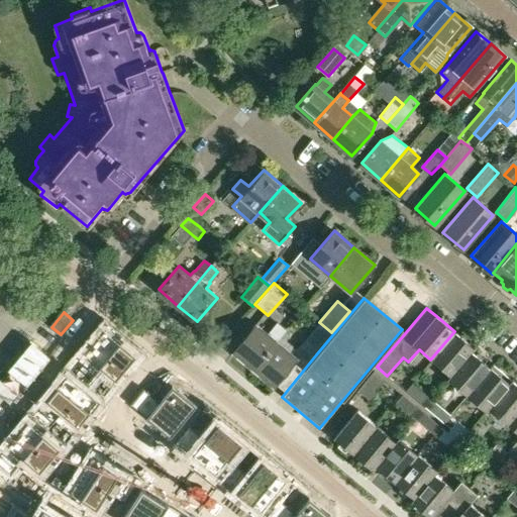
[(232,351),(253,370),(277,340),(286,330),(277,322),(268,333),(256,323),(232,351)]
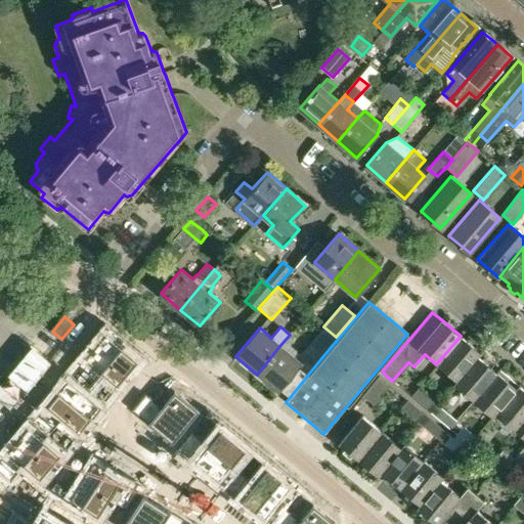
[(318,358),(336,337),(323,326),(306,347),(318,358)]
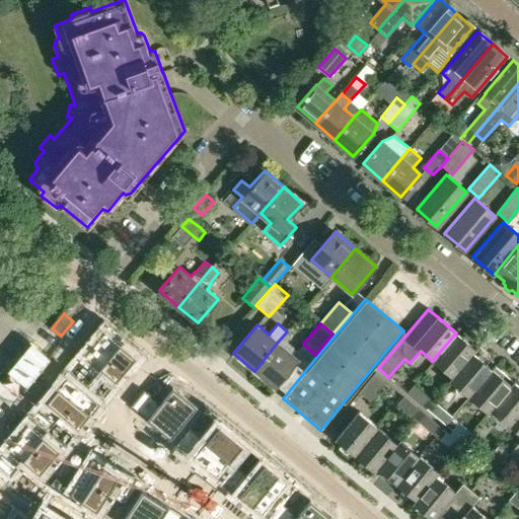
[(103,331),(71,371),(86,384),(99,369),(116,382),(136,358),(103,331)]
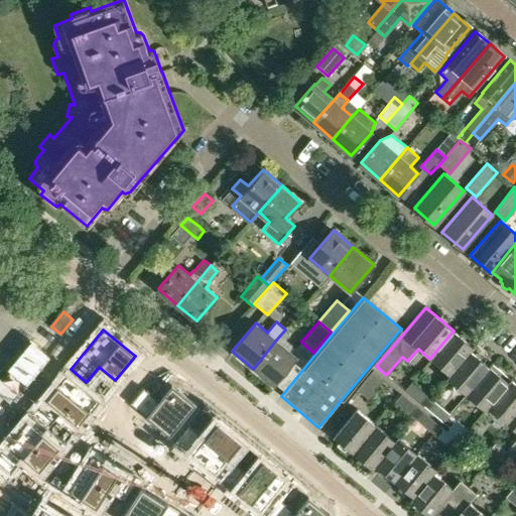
[(429,359),(448,375),(470,351),(473,347),(454,331),(429,359)]
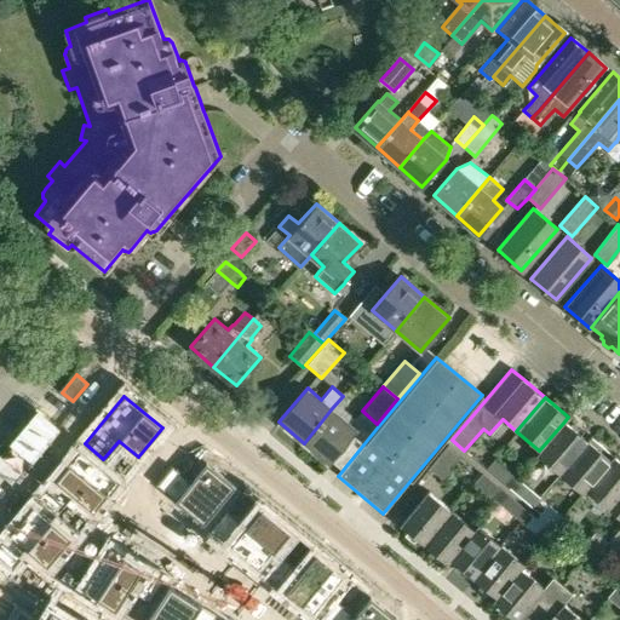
[(362,411),(351,424),(332,408),(304,443),(328,463),(351,435),(363,445),(379,425),(377,424),(362,411)]
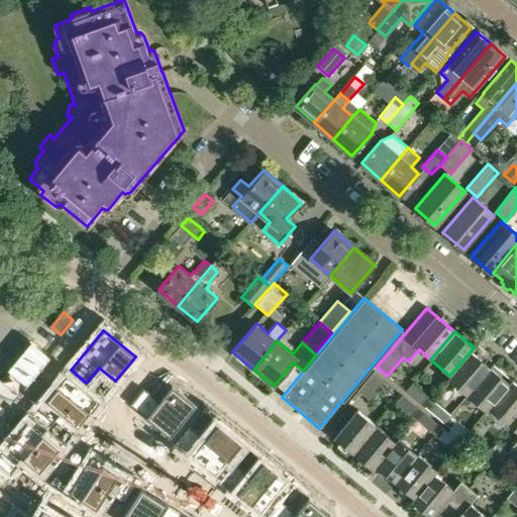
[(471,351),(449,376),(446,380),(466,396),(490,368),(471,351)]
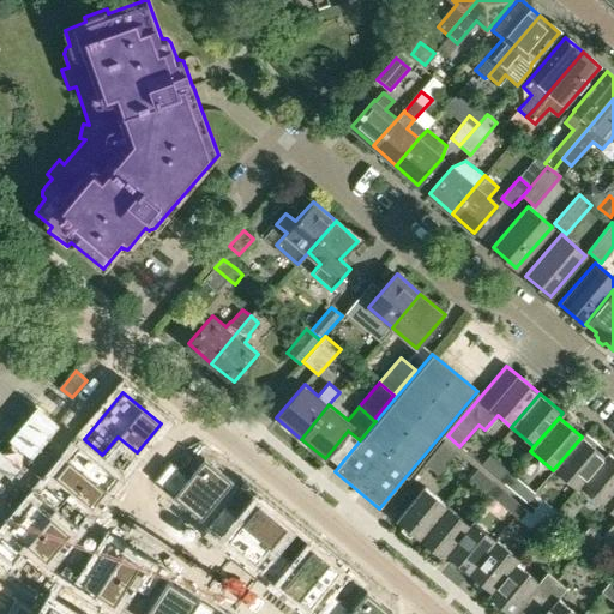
[(576,489),(579,486),(605,457),(599,451),(602,447),(587,434),(585,433),(582,438),(582,437),(553,470),(576,489)]
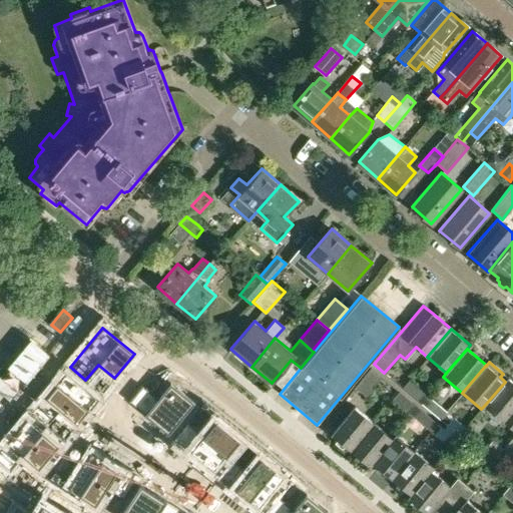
[(382,376),(371,367),(355,386),(366,395),(382,376)]
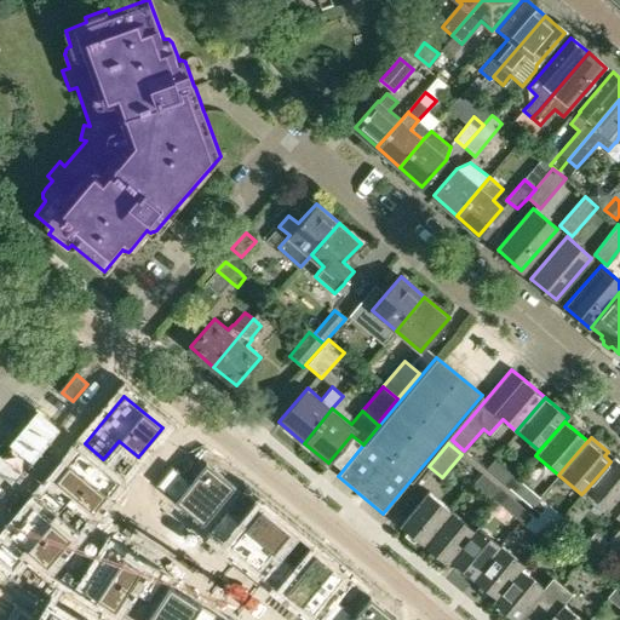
[(79,451),(39,499),(58,515),(73,495),(92,511),(116,482),(79,451)]
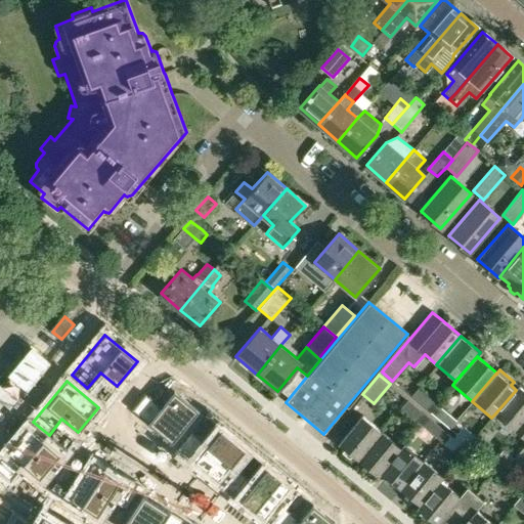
[(523,389),(519,386),(516,390),(494,415),(515,431),(523,439),(523,389)]
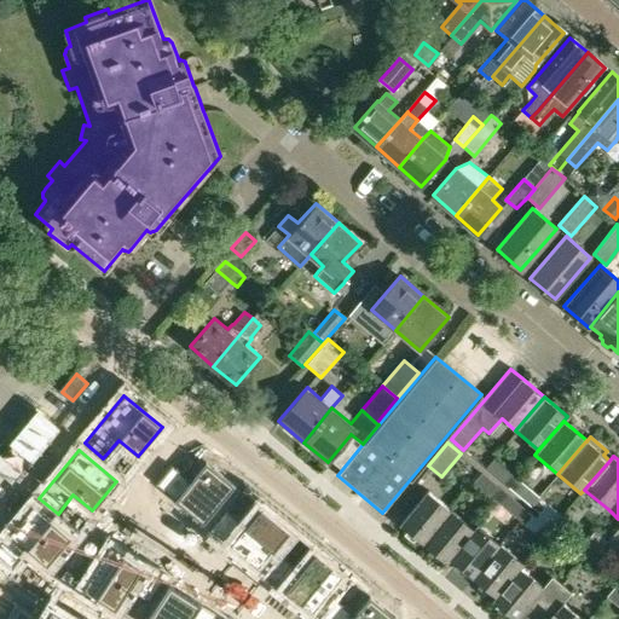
[(509,487),(516,478),(492,458),(485,467),(509,487)]
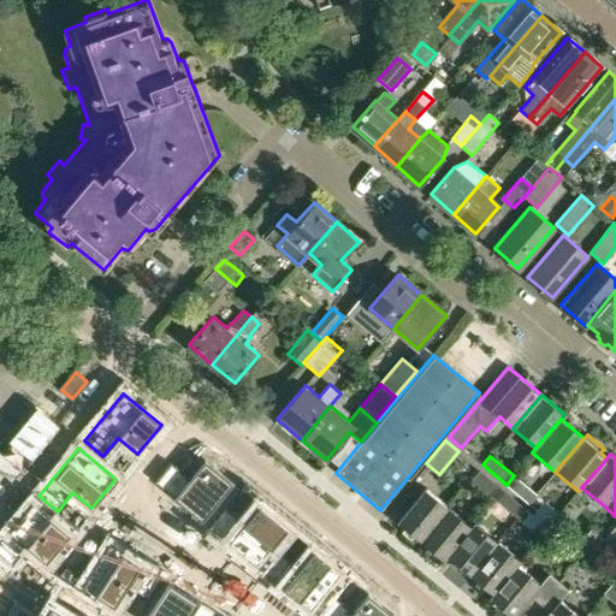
[(171,465),(155,483),(202,522),(234,484),(205,461),(189,479),(171,465)]
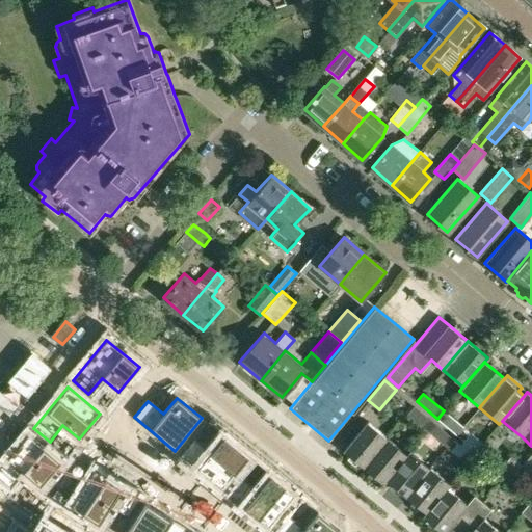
[(407,413),(421,423),(428,430),(434,423),(414,405),(407,413)]
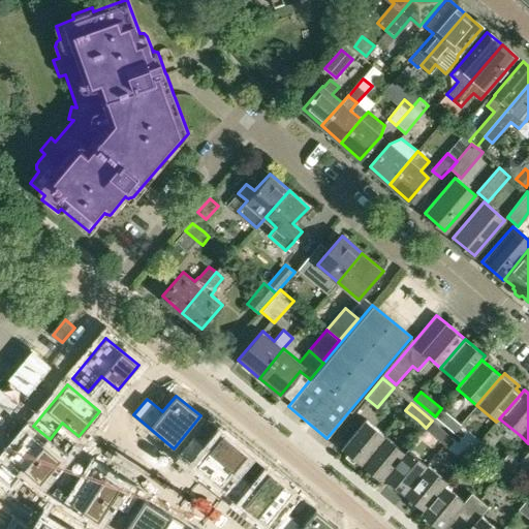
[(454,433),(461,425),(441,408),(435,416),(454,433)]
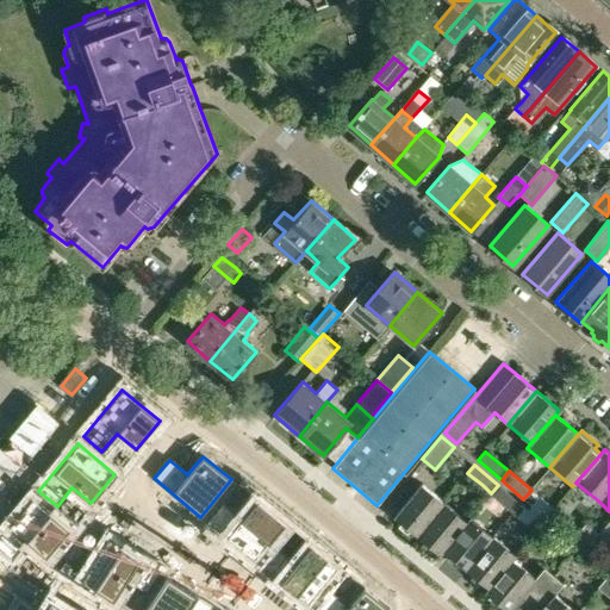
[(444,502),(422,483),(394,516),(417,534),(444,502)]
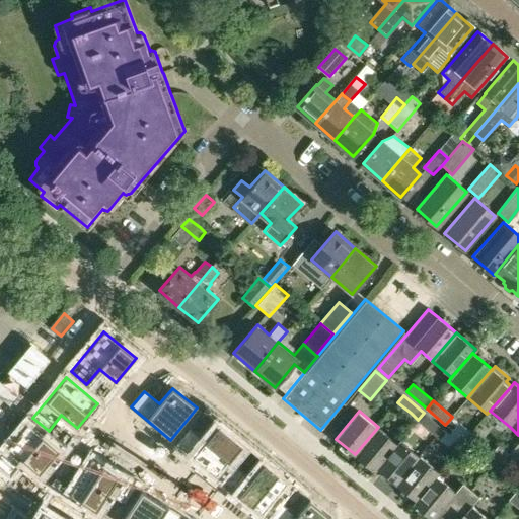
[(424,413),(418,420),(436,436),(442,429),(424,413)]
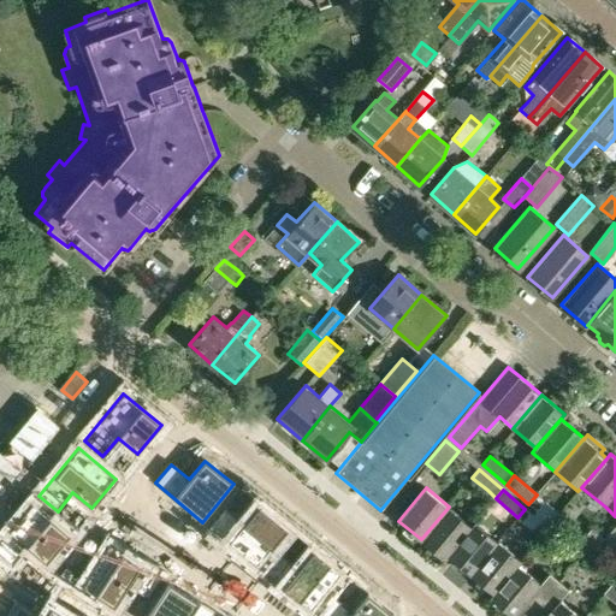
[(549,526),(558,514),(537,495),(528,504),(537,510),(534,513),(549,526)]
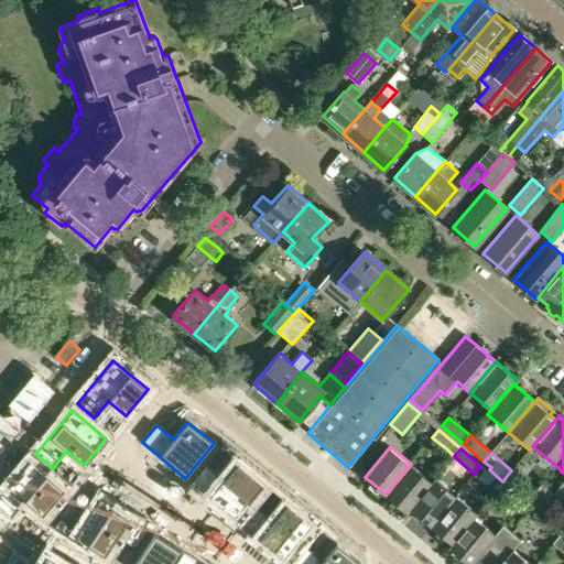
[(30,461),(0,495),(0,509),(11,518),(25,501),(42,514),(64,489),(30,461)]
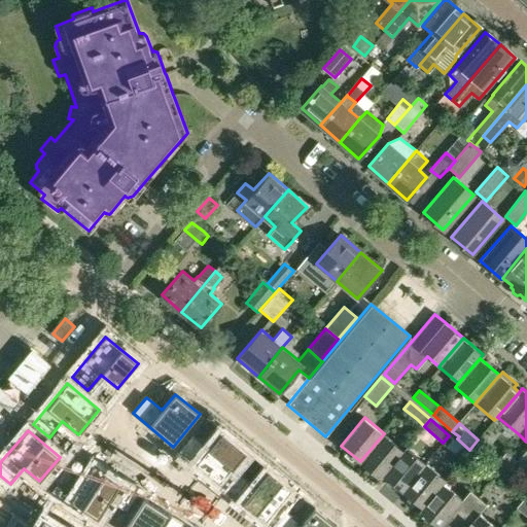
[(192,435),(179,451),(219,485),(246,452),(221,432),(208,448),(192,435)]
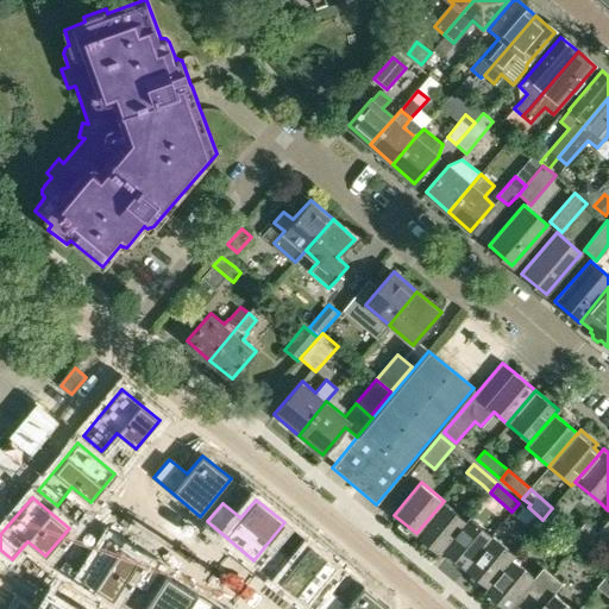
[(441,550),(466,520),(444,501),(416,533),(439,553),(441,550)]
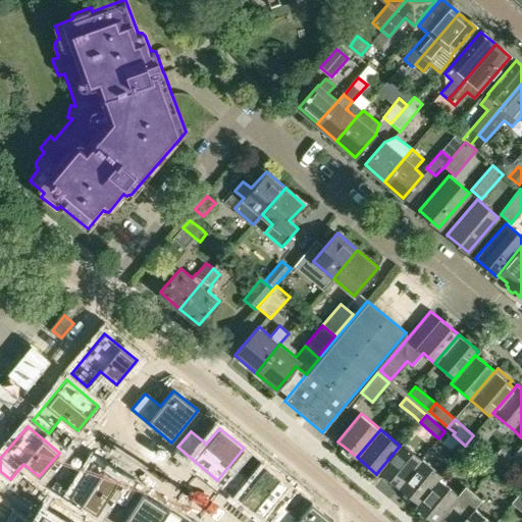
[(445,431),(438,438),(457,455),(465,446),(453,434),(452,436),(445,431)]
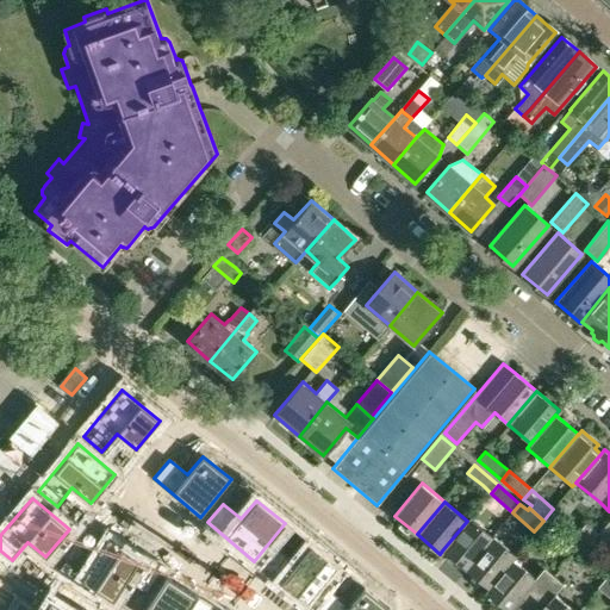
[(442,551),(466,570),(495,535),(471,516),(467,521),(442,551)]
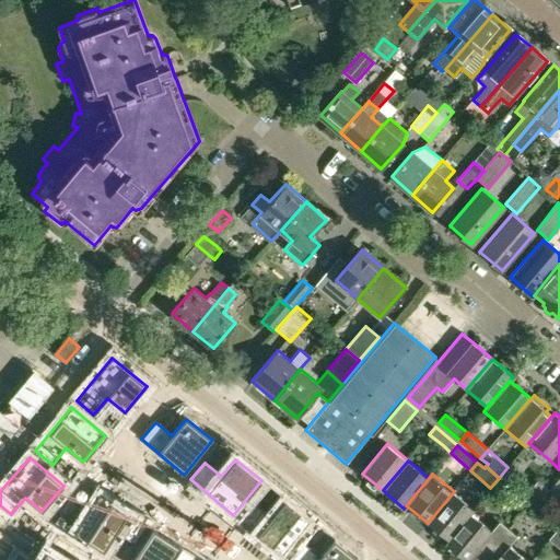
[(559,477),(550,489),(559,498),(559,477)]
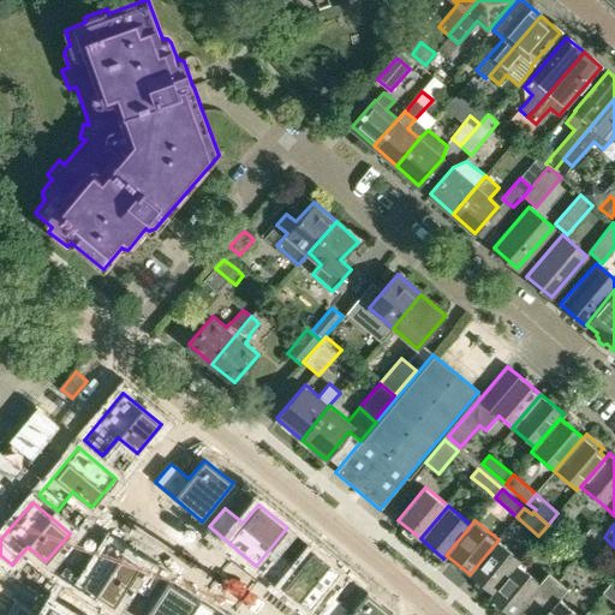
[(578,556),(584,561),(604,538),(592,527),(572,551),(578,556)]
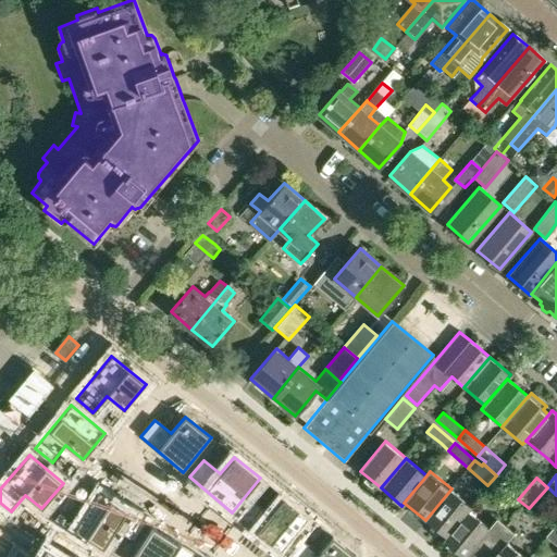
[(425,520),(445,536),(469,509),(471,506),(452,489),(425,520)]
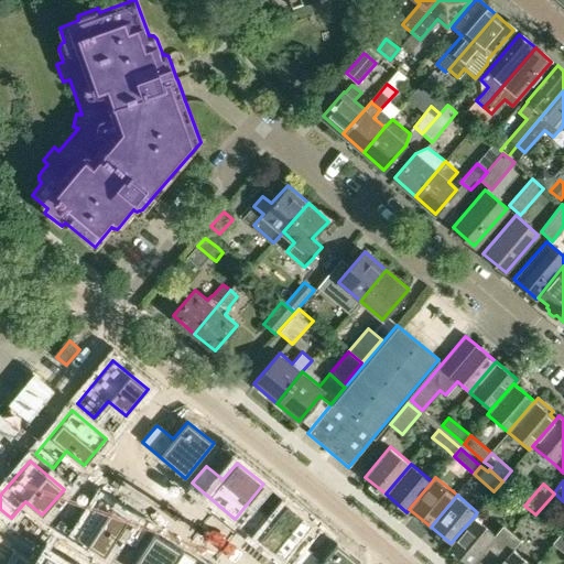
[(100,498),(77,535),(106,554),(118,535),(136,548),(149,529),(100,498)]
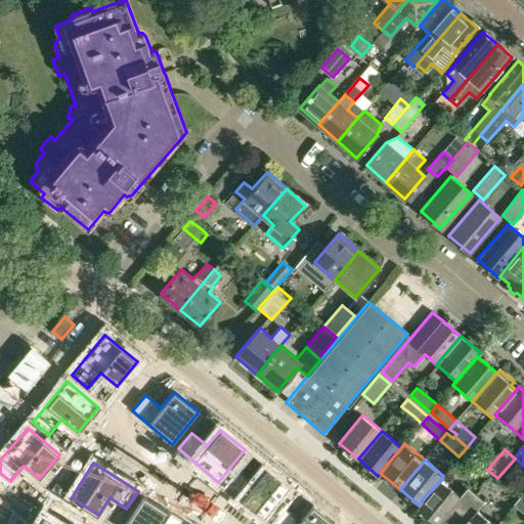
[(237,471),(224,486),(264,520),(291,487),(266,468),(253,483),(237,471)]
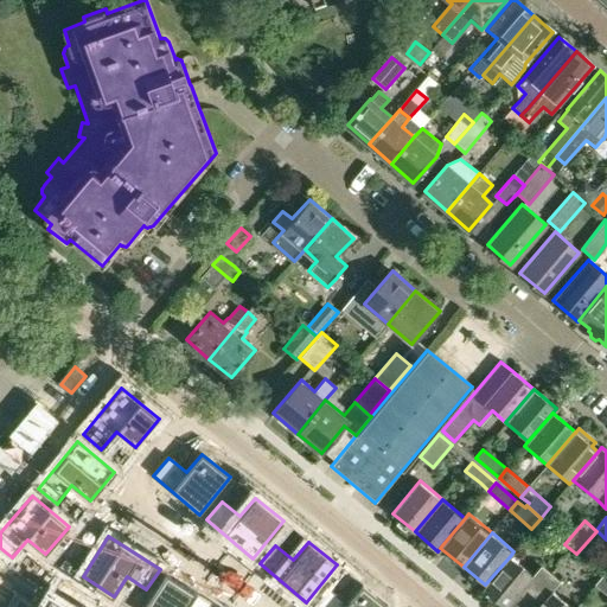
[(485,585),(483,588),(505,606),(506,606),(515,596),(524,605),(550,573),(541,566),(534,574),(511,555),(485,585)]
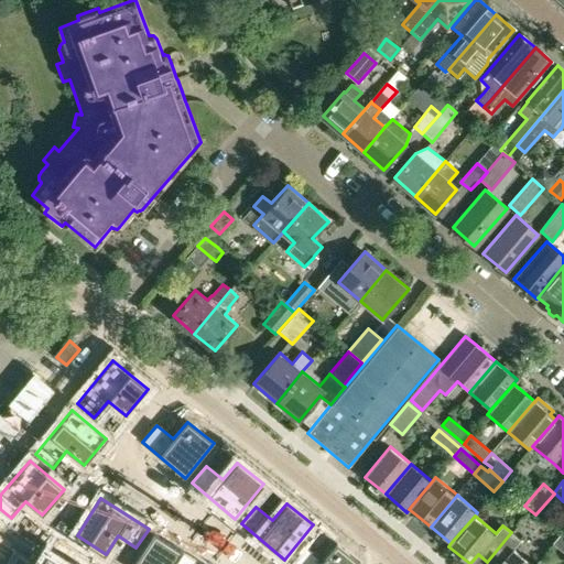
[(511,532),(487,562),(489,563),(532,563),(513,548),(520,540),(511,532)]
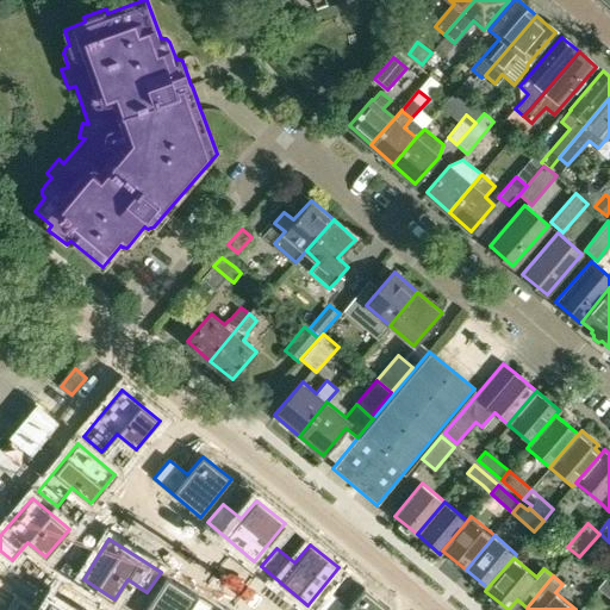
[(168,577),(145,609),(218,609),(219,609),(168,577)]
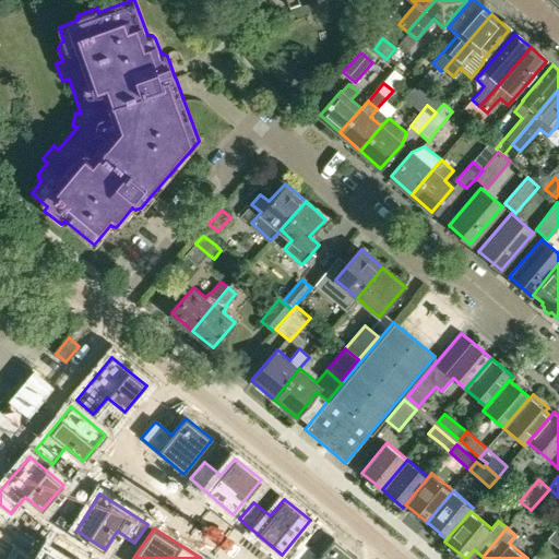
[(558,533),(556,531),(548,539),(558,548),(558,533)]
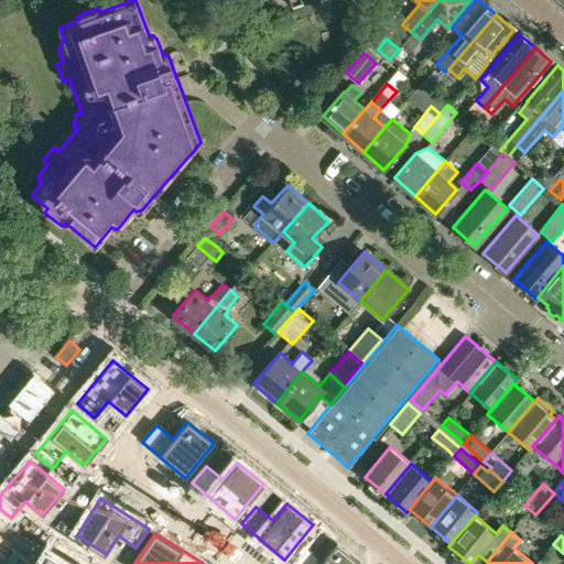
[(305,546),(290,563),(360,563),(336,544),(322,561),(305,546)]
